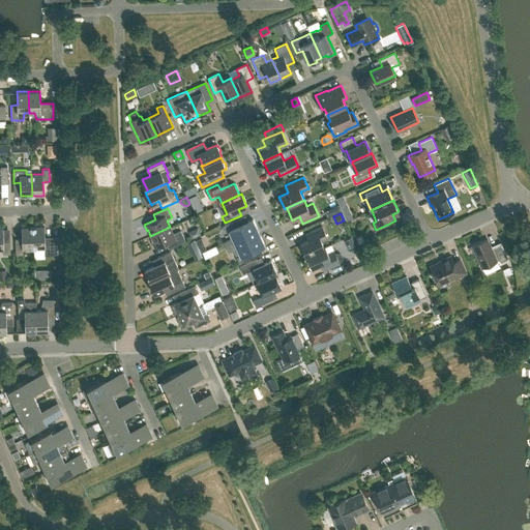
[(259,232),(253,218),(248,221),(245,215),(222,226),(225,232),(229,231),(233,238),(224,242),(226,247),(259,232)]
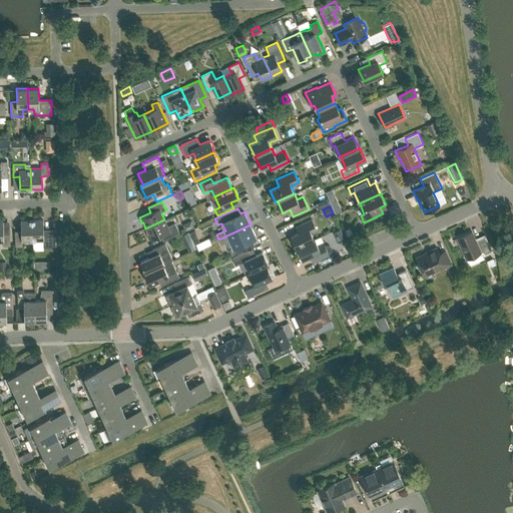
[(291,235),(297,247),(314,239),(311,233),(317,231),(312,218),(296,225),(299,232),(291,235)]
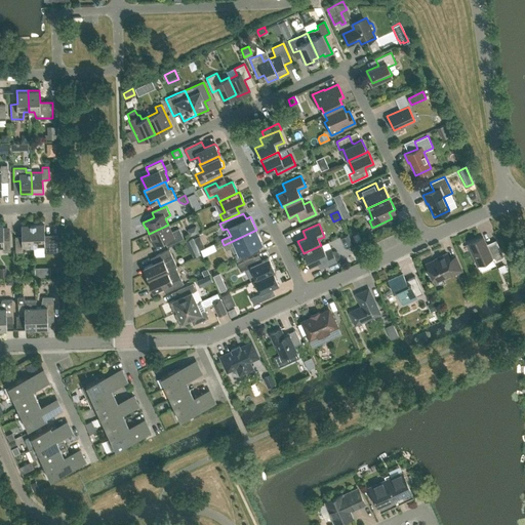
[(33,225),(22,225),(22,238),(15,239),(15,252),(23,252),(23,246),(33,246),(34,246),(33,225)]
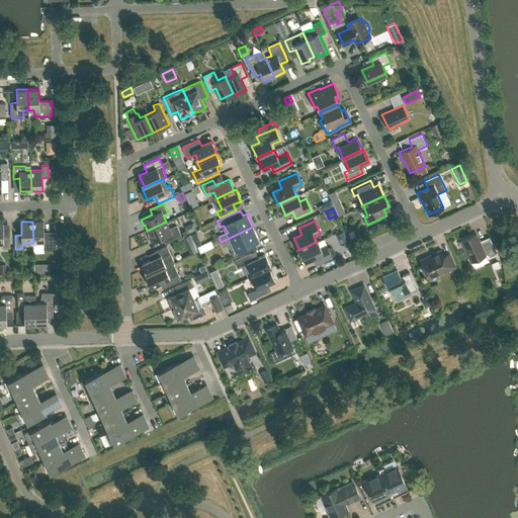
[(32,222),(33,243),(44,242),(44,249),(58,249),(57,234),(44,235),(44,222),(32,222)]
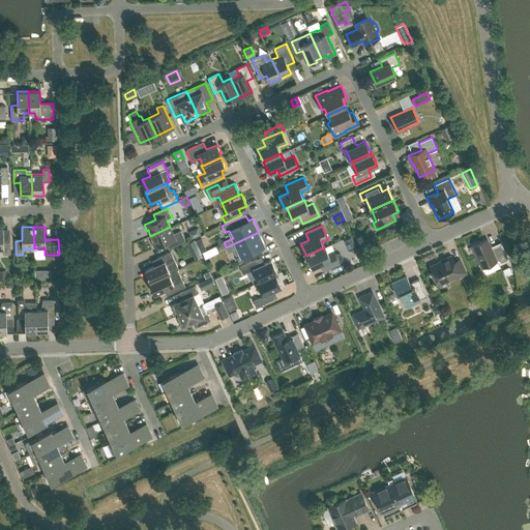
[(153,241),(152,242),(154,247),(166,242),(169,248),(185,240),(180,231),(173,234),(170,227),(150,236),(153,241)]
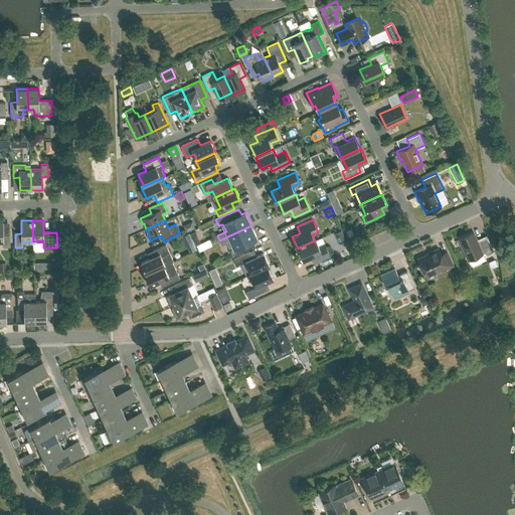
[(0,221),(0,241),(4,242),(4,246),(10,246),(10,234),(3,234),(3,221),(0,221)]
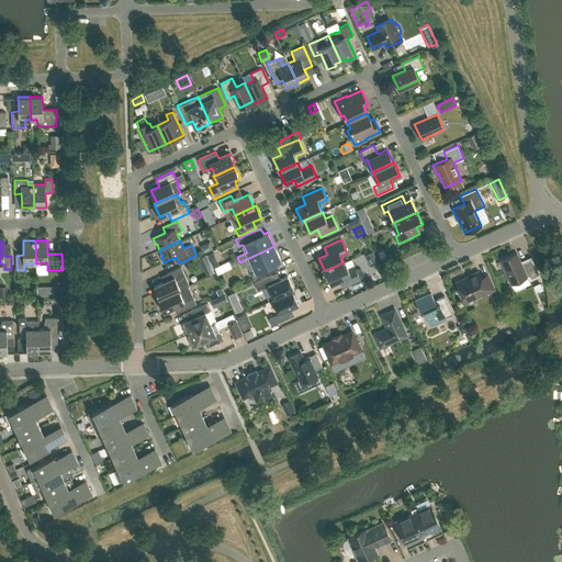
[(242,267),(251,262),(255,270),(250,272),(254,280),(279,268),(276,262),(280,260),(274,246),(239,262),(242,267)]
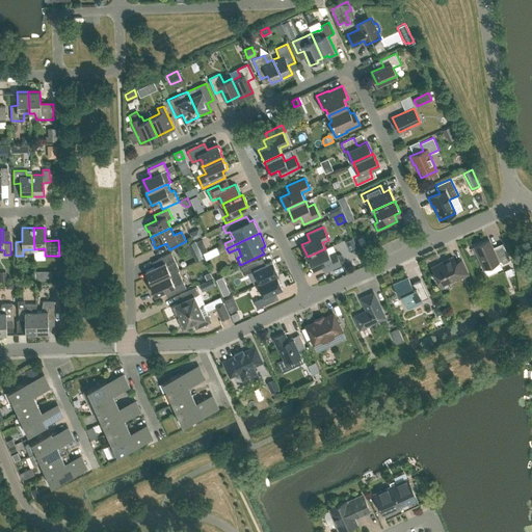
[(350,251),(357,248),(352,238),(346,241),(350,251)]
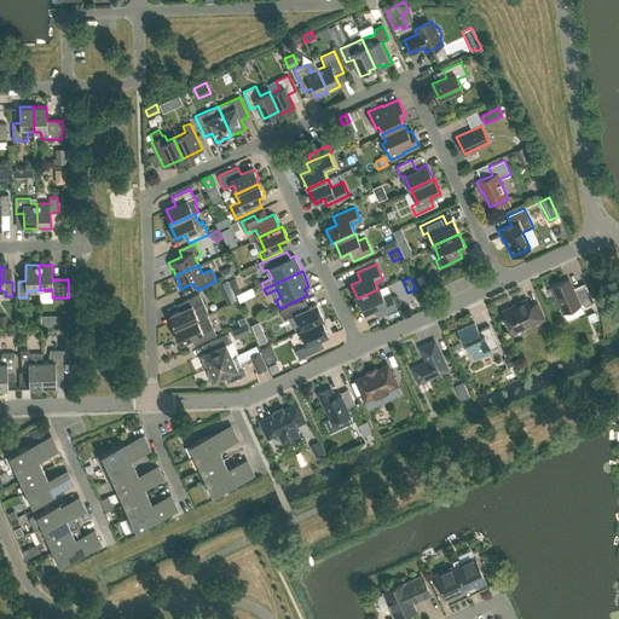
[(583,304),(584,307),(594,302),(584,283),(573,288),(568,279),(551,287),(562,312),(583,304)]
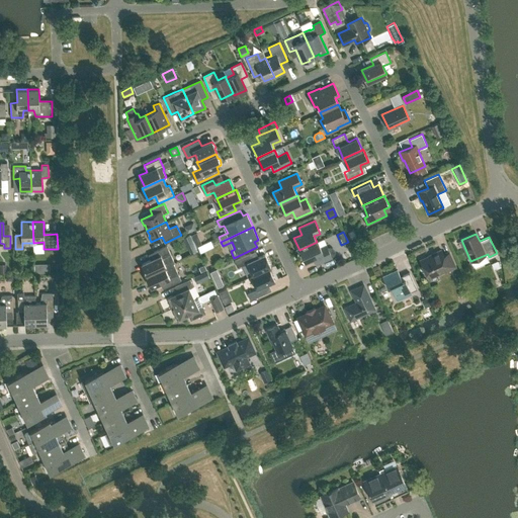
[(321,248),(318,242),(318,241),(317,242),(299,250),(306,262),(313,258),(316,264),(332,257),(326,245),(321,248)]
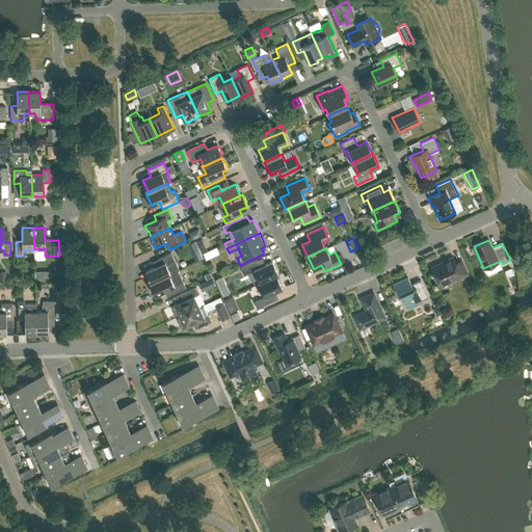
[(206,259),(212,256),(209,250),(203,254),(206,259)]
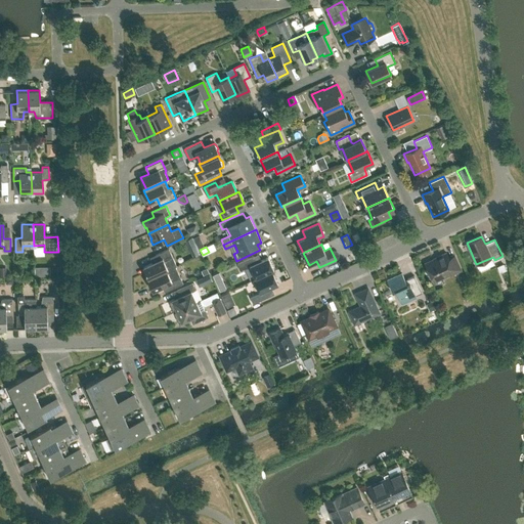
[(169,249),(156,255),(158,260),(143,267),(148,278),(167,270),(168,270),(168,269),(175,266),(173,260),(174,260),(169,249)]
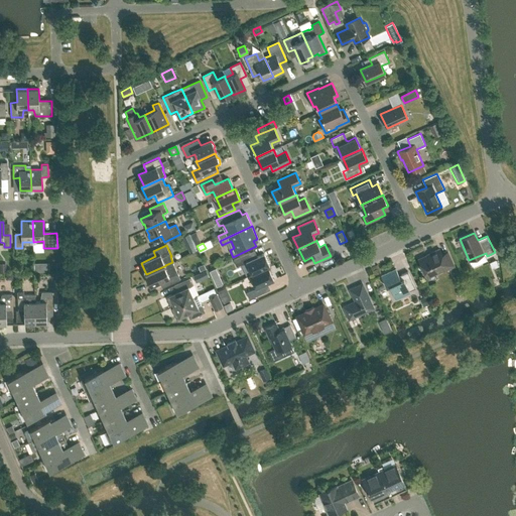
[(442,256),(439,249),(431,252),(432,254),(418,260),(426,276),(446,267),(447,268),(454,266),(448,253),(442,256)]
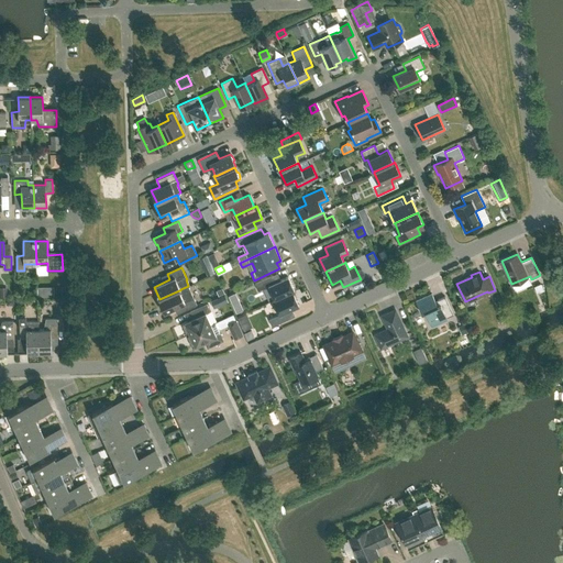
[(293,291),(295,290),(288,276),(279,280),(276,279),(275,280),(273,275),(254,283),(257,290),(268,286),(275,299),(293,291)]
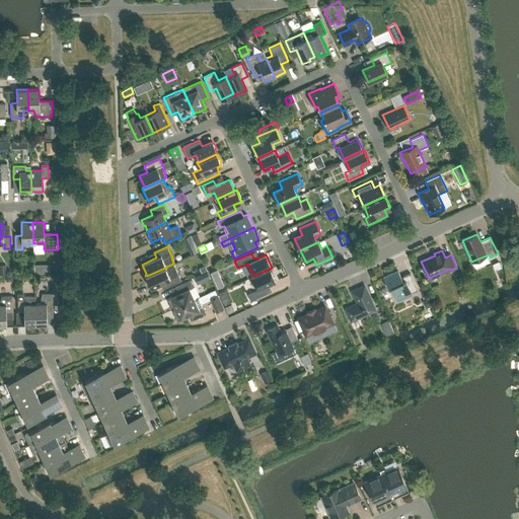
[(147,276),(146,276),(151,288),(166,281),(168,287),(181,281),(173,264),(166,267),(166,268),(165,268),(147,276)]
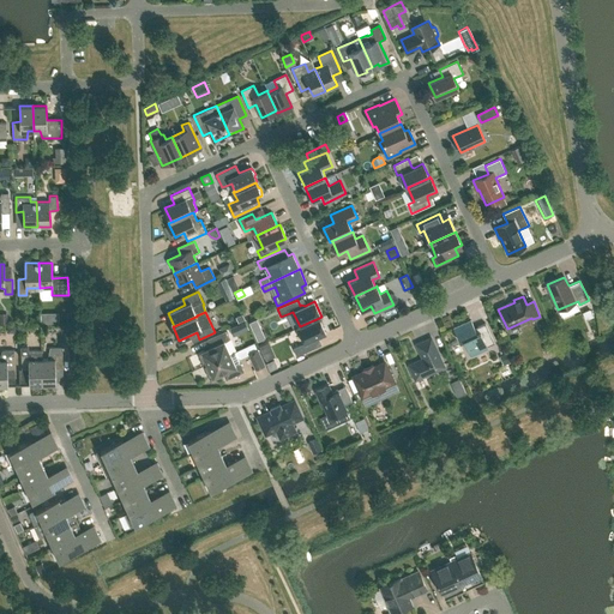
[(300,326),(298,327),(305,342),(293,348),(296,356),(315,347),(313,341),(315,341),(315,337),(325,333),(319,318),(300,326)]
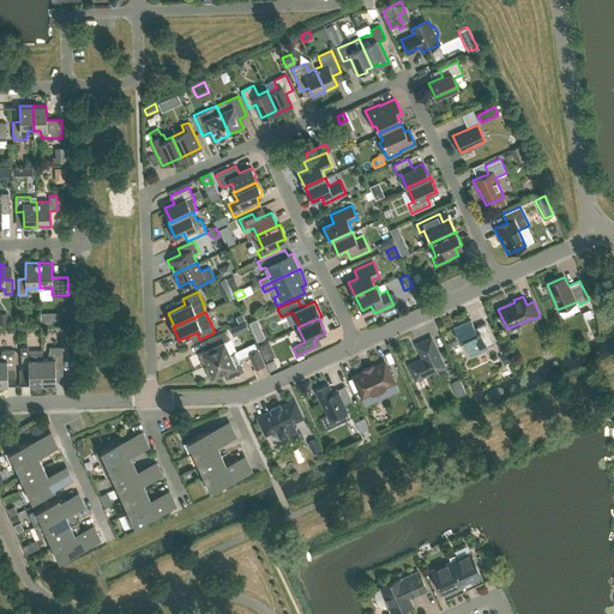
[(256,319),(248,323),(252,330),(259,326),(256,319)]
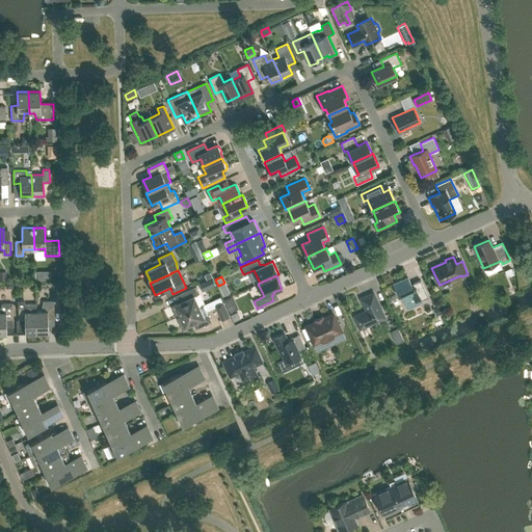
[(407,276),(393,284),(398,296),(401,294),(407,309),(423,301),(422,299),(428,296),(420,280),(410,284),(407,276)]
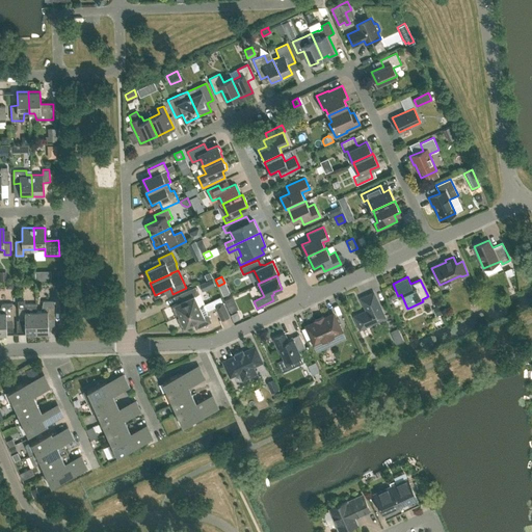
[(211,278),(205,281),(208,288),(214,285),(211,278)]
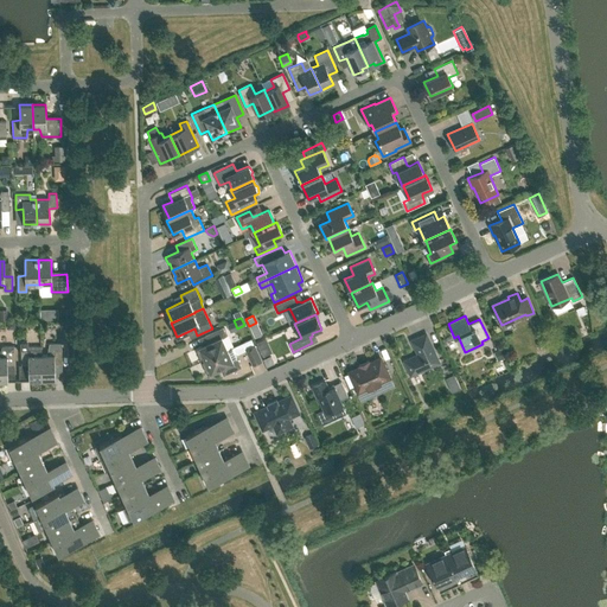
[(209,343),(196,349),(202,362),(231,347),(223,327),(205,336),(209,343)]
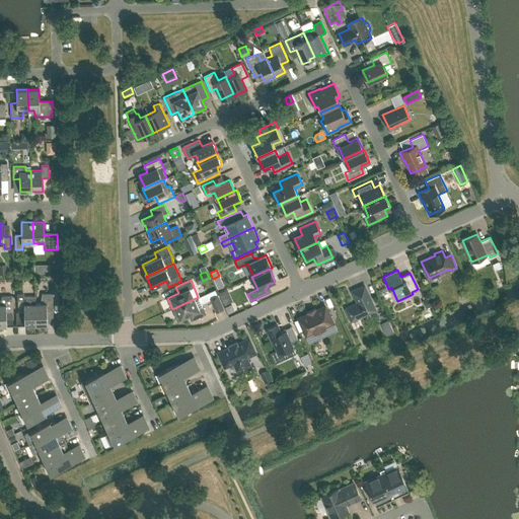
[(468,284),(461,287),(464,293),(471,290),(468,284)]
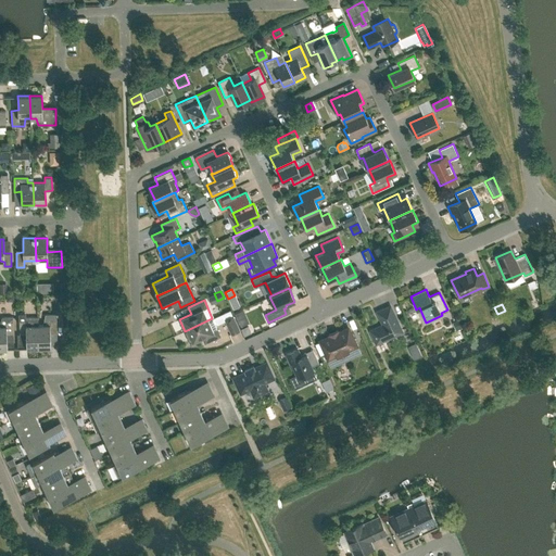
[(402,331),(390,306),(377,312),(383,325),(370,330),(376,343),(402,331)]
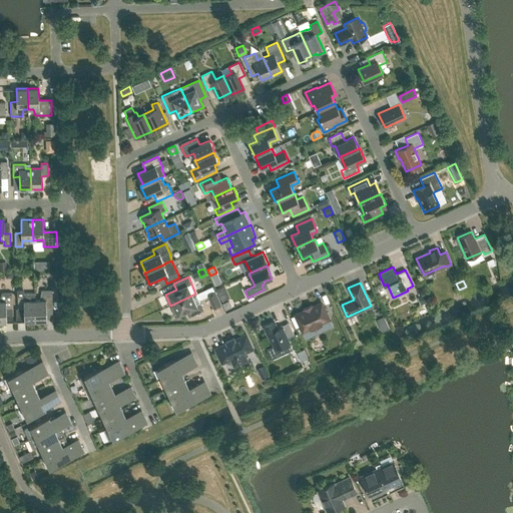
[(35,321),(36,321),(35,300),(35,293),(24,293),(24,290),(17,290),(18,309),(24,308),(24,321),(35,321)]
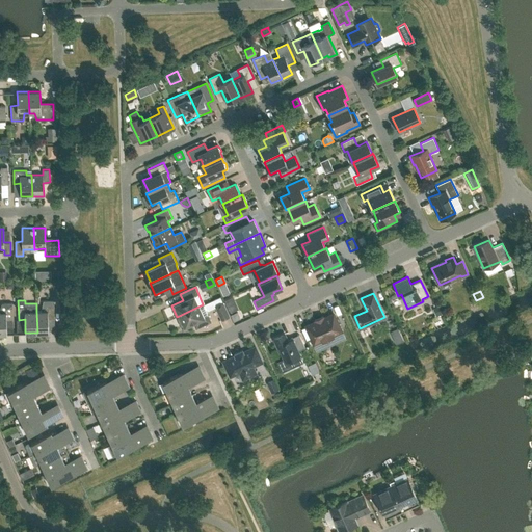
[(44,300),(42,311),(36,311),(37,333),(49,331),(48,319),(54,318),(54,300),(44,300)]
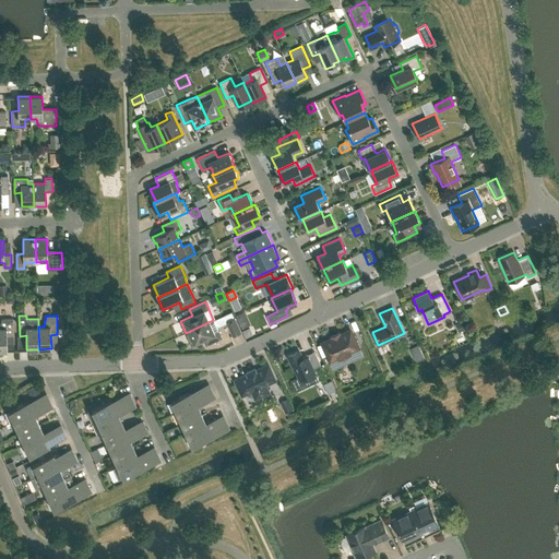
[(0,351),(8,351),(7,336),(13,336),(13,318),(2,319),(0,324),(0,328),(0,351)]
